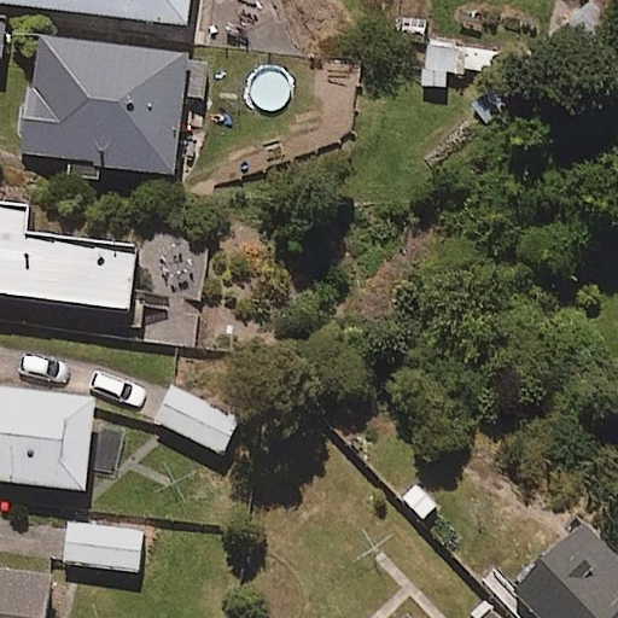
[(187,0),(0,0),(0,6),(184,31),(187,0)]
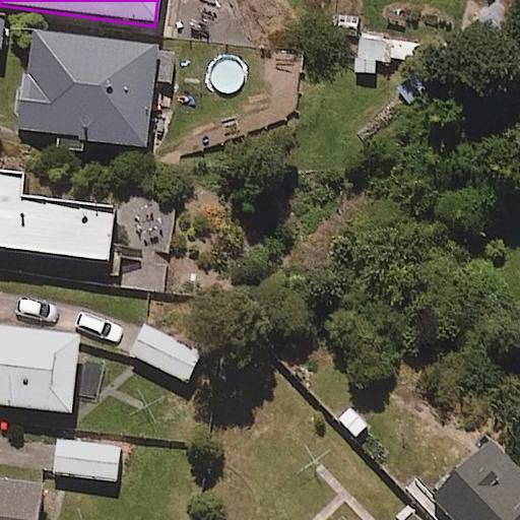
[(157,50),(30,34),(17,133),(144,149),(157,50)]
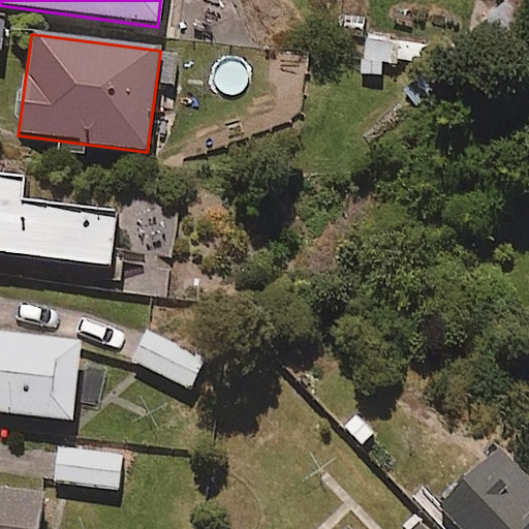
[(417,35),(365,36),(366,64),(418,63),(417,35)]
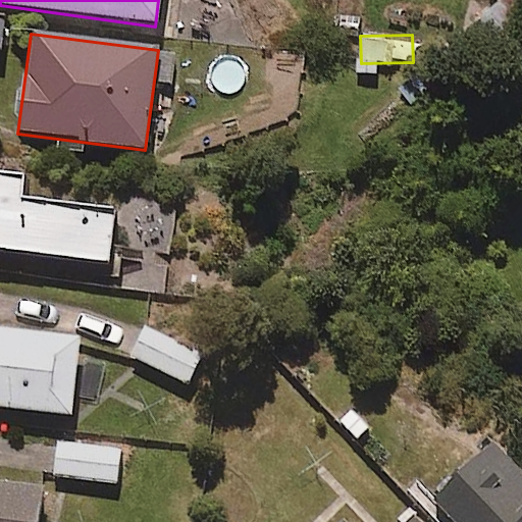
[(0,248),(107,263),(114,205),(22,196),(24,172),(0,170),(0,248)]
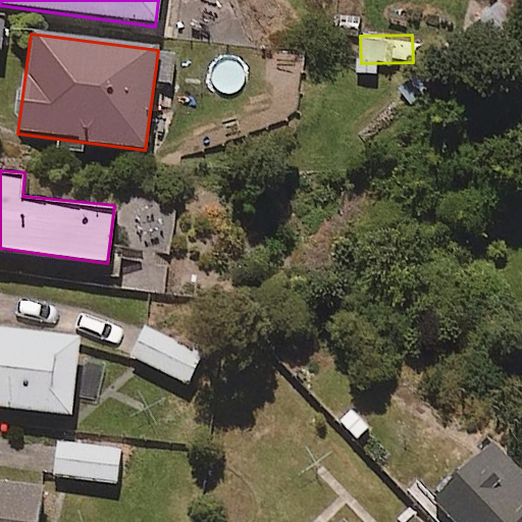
[(0,324),(0,405),(72,414),(81,333),(0,324)]
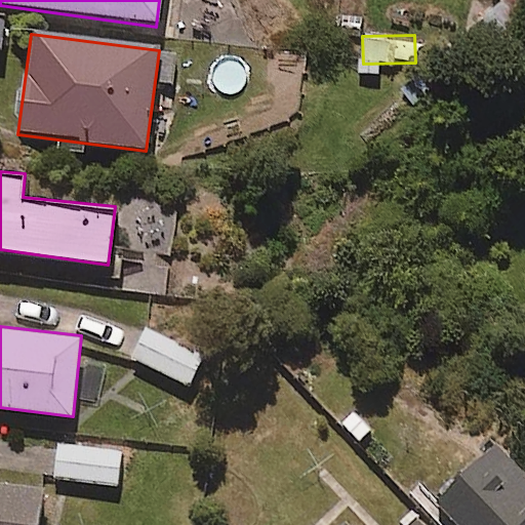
[(203,354),(145,330),(132,360),(191,385),(203,354)]
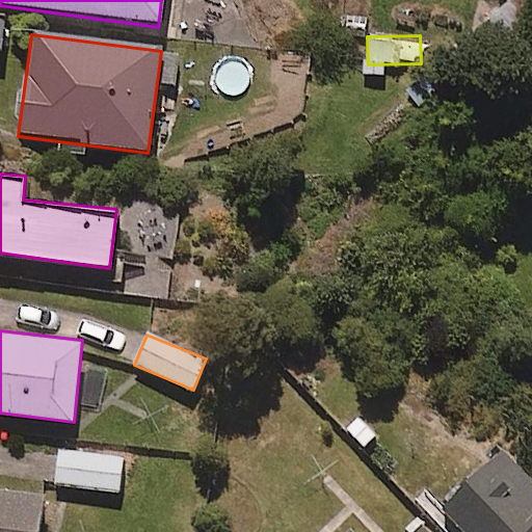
[(123,459),(58,451),(54,486),(118,495),(123,459)]
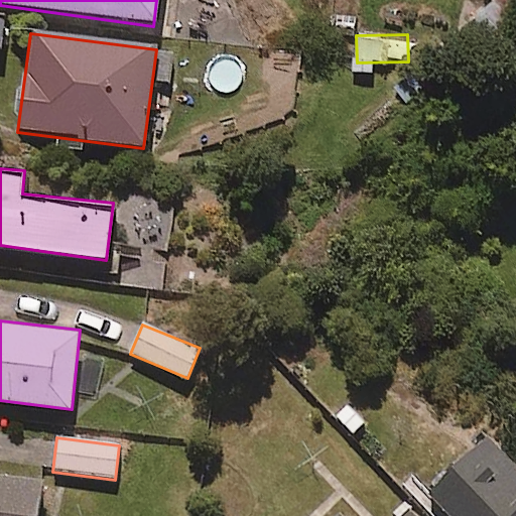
[(515,515),(515,467),(488,438),(429,493),(450,515),(515,515)]
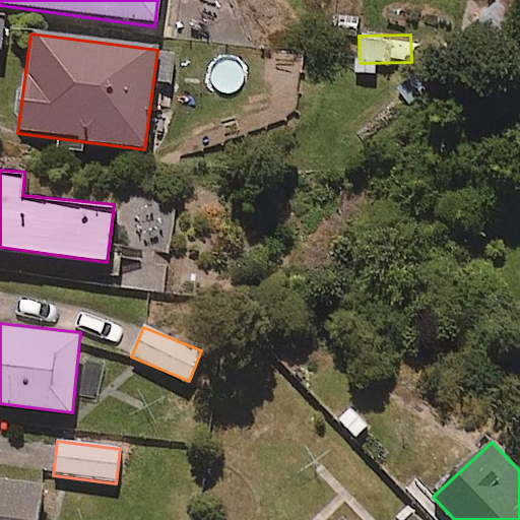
[(0,519),(39,519),(43,483),(0,478),(0,519)]
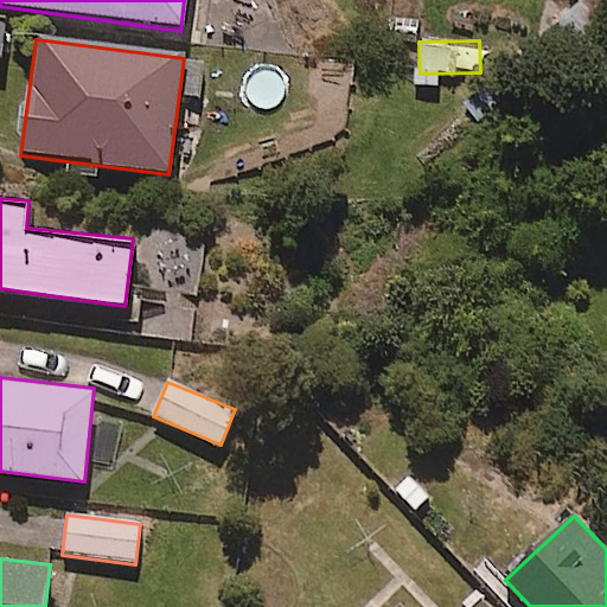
All buildings are outlined.
